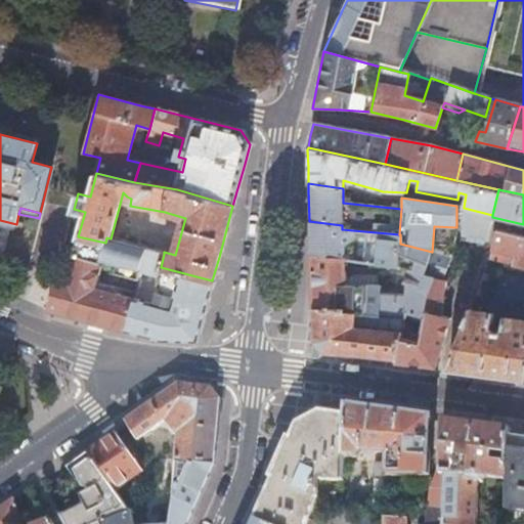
[(492,217),(492,215),(464,208),(464,238),(486,243),(489,227),(492,217)]
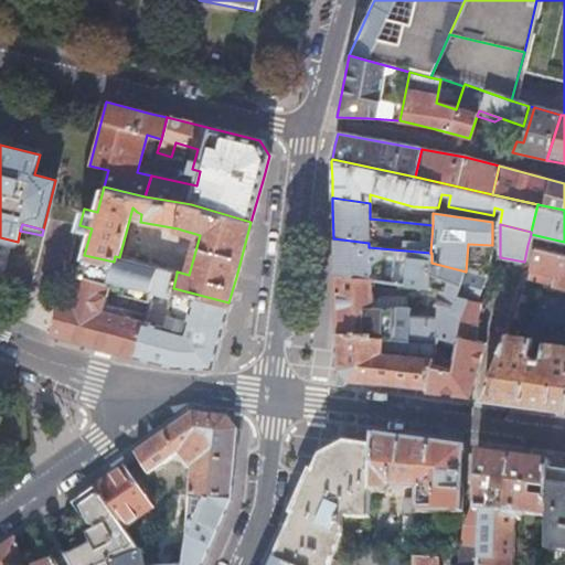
[(369,243),(333,238),(333,257),(334,275),(372,280),(429,290),(432,263),(432,253),(430,253),(369,247),(369,243)]
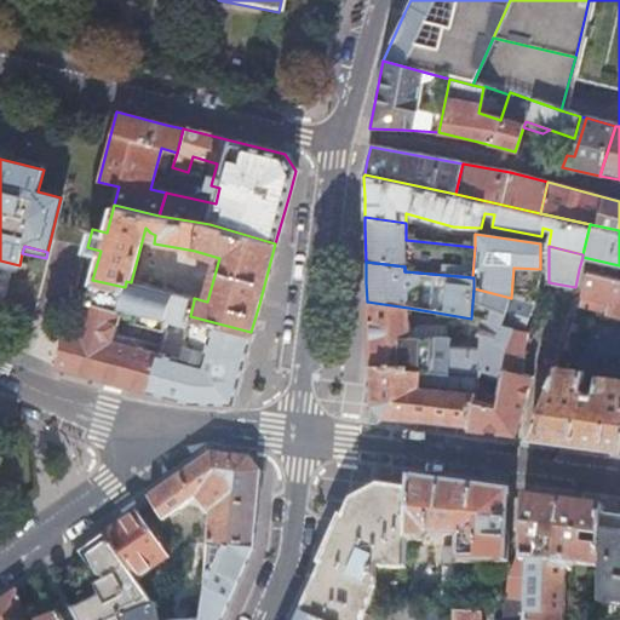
[(619,280),(586,273),(580,296),(577,306),(619,316),(619,280)]
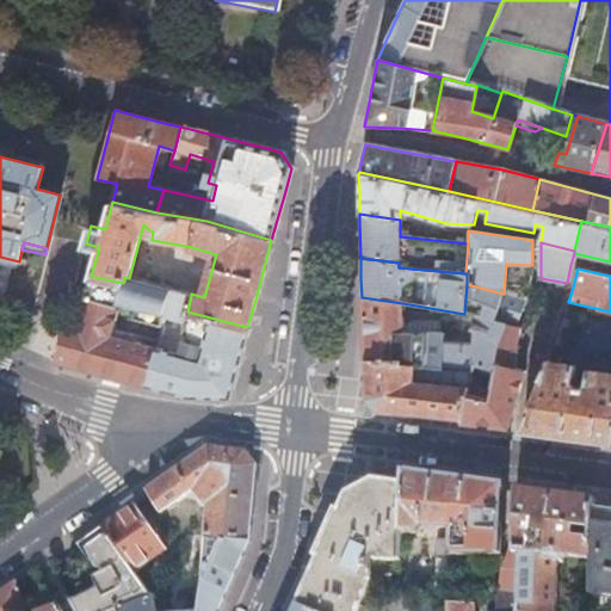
[(63,331),(55,359),(146,384),(155,347),(110,335),(119,300),(129,302),(128,318),(161,326),(165,308),(170,290),(129,278),(124,277),(123,283),(91,276),(74,333),(63,331)]
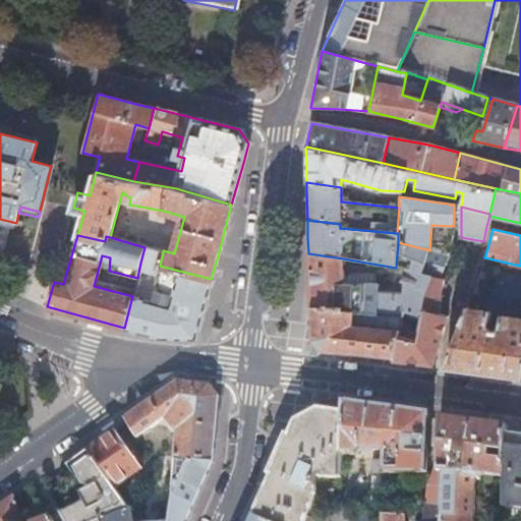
[(429,250),(398,242),(396,268),(396,269),(405,271),(401,281),(403,283),(401,295),(378,293),(379,286),(343,286),(343,258),(308,253),(309,280),(309,307),(342,307),(343,310),(351,311),(386,314),(399,315),(400,310),(419,314),(428,278),(440,280),(449,255),(429,250)]
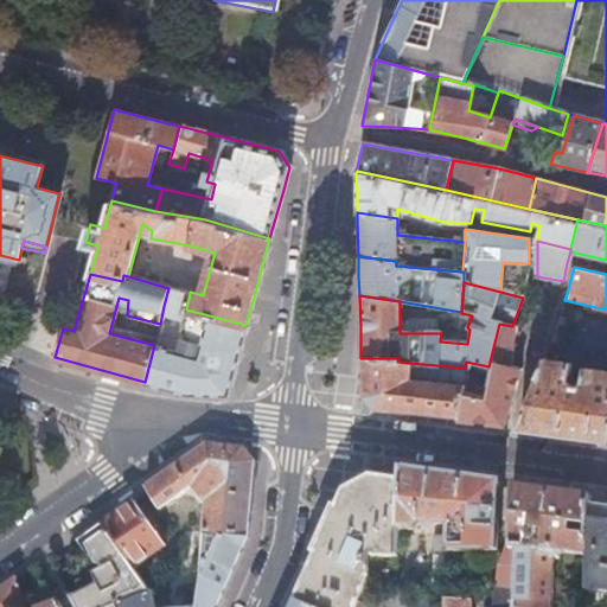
[(190,294),(168,288),(164,306),(184,311),(186,310),(190,294)]
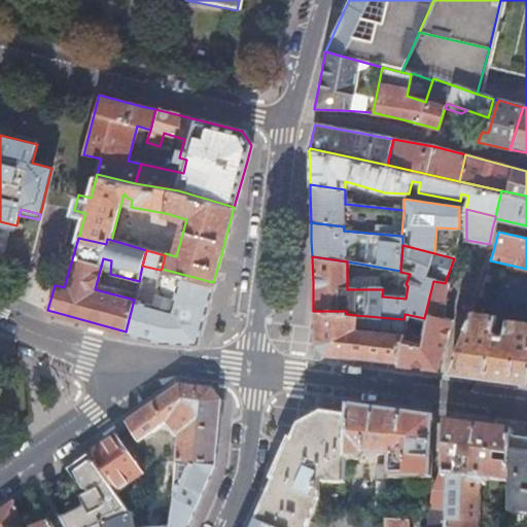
[(134,300),(126,331),(164,342),(197,344),(205,313),(213,282),(162,269),(160,270),(150,304),(134,300)]
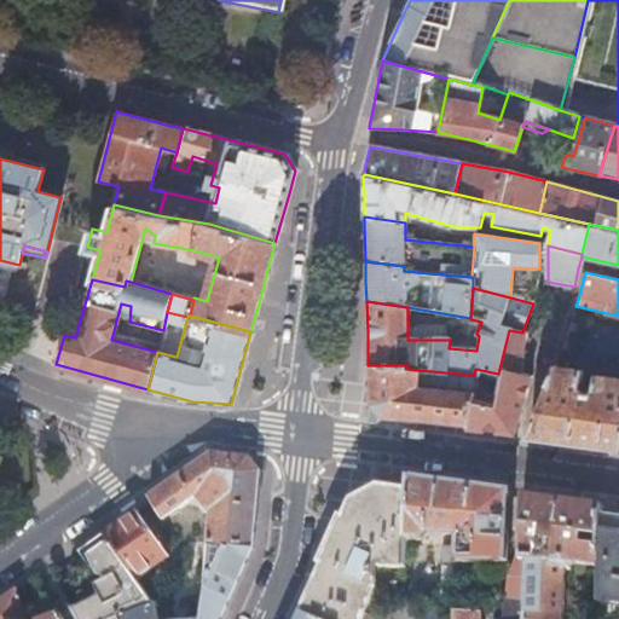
[(579,327),(570,323),(563,340),(560,348),(571,351),(579,327)]
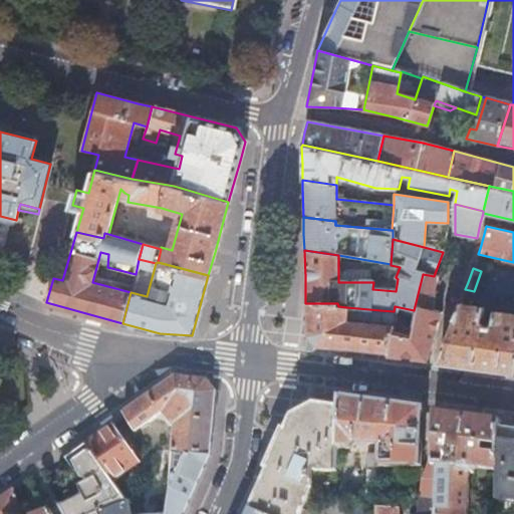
[(436,277),(434,276),(423,274),(414,310),(408,335),(392,332),(388,352),(387,352),(387,355),(414,358),(426,360),(441,313),(432,309),(436,277)]
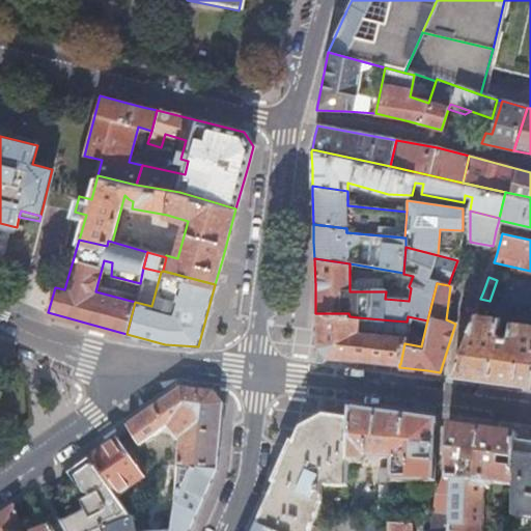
[(348,313),(315,313),(316,346),(326,357),(347,359),(399,364),(400,364),(404,343),(421,346),(427,320),(408,316),(407,322),(393,320),(391,335),(358,331),(358,317),(350,316),(348,313)]
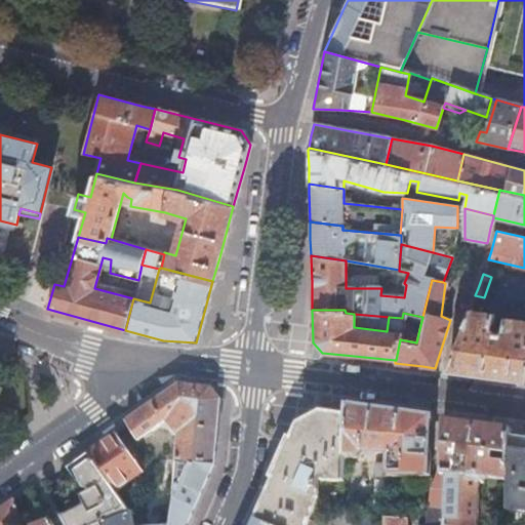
[(470,310),(448,370),(484,374),(487,375),(524,379),(524,322),(505,319),(502,332),(492,330),(494,314),(470,310)]
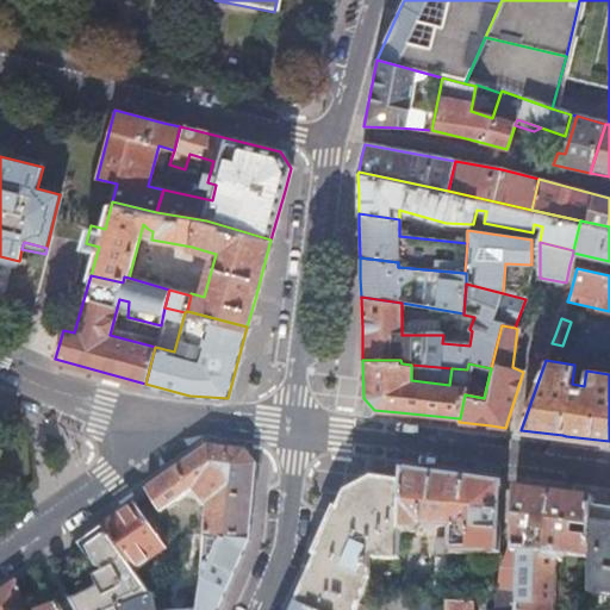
[(143,491),(147,496),(159,512),(185,496),(197,497),(199,505),(205,506),(203,536),(247,540),(249,518),(254,465),(249,459),(242,452),(232,450),(207,447),(187,461),(165,477),(143,491)]
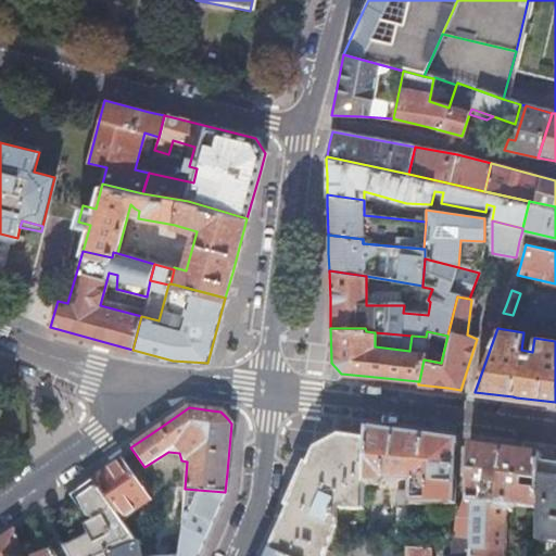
[(367,431),(366,442),(364,485),(376,485),(383,478),(412,479),(412,485),(406,484),(403,487),(403,490),(397,490),(396,508),(406,508),(406,502),(454,504),(456,443),(440,441),(416,438),(367,431)]
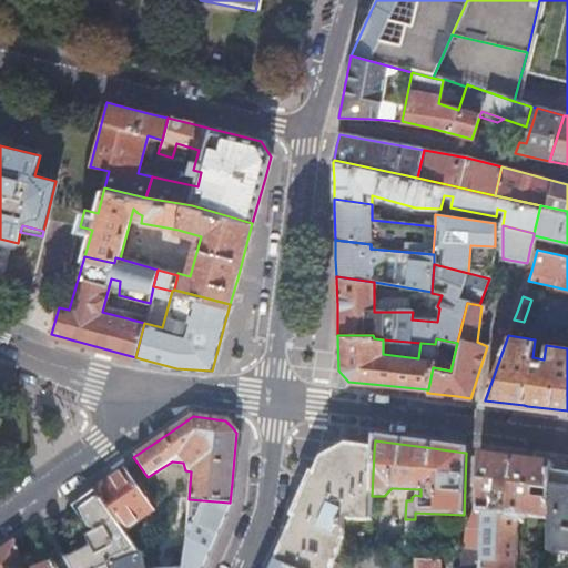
[(328,567),(341,541),(341,525),(337,523),(340,519),(343,520),(371,521),(372,496),(374,452),(346,446),(323,459),(312,484),(292,528),(275,565),(273,567),(328,567)]
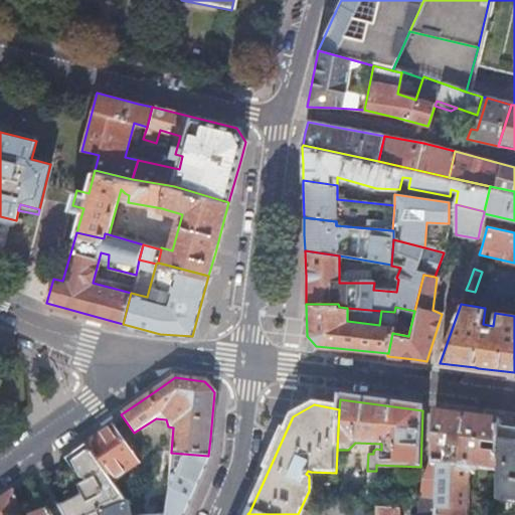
[(499,420),(435,412),(433,464),(431,464),(423,481),(419,514),(467,514),(470,468),(498,472),(499,431),(499,420)]
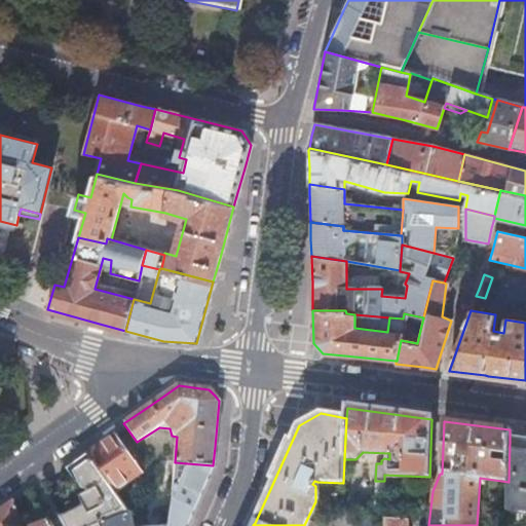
[(104,443),(85,456),(112,494),(140,475),(113,437),(104,443)]
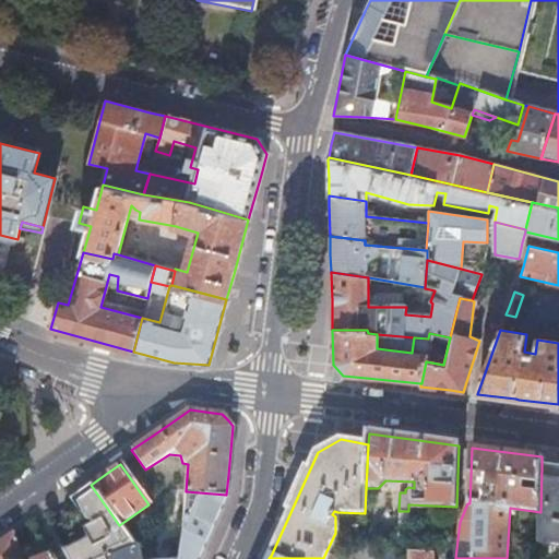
[(558,470),(542,467),(540,512),(539,548),(558,548),(558,470)]
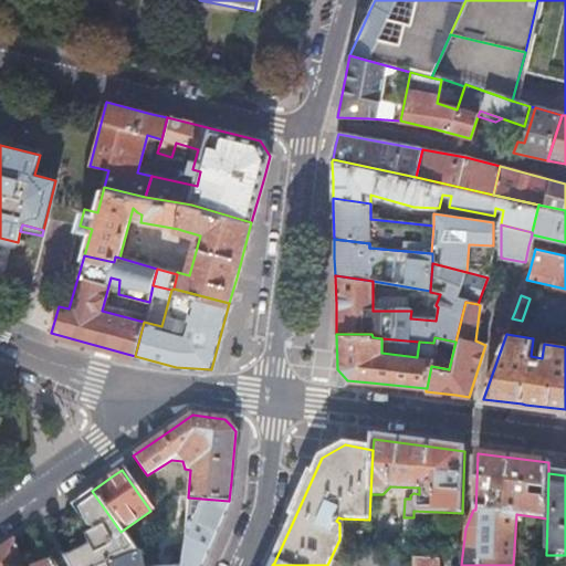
[(138,565),(136,555),(121,532),(92,491),(70,505),(80,520),(85,516),(91,528),(85,546),(63,558),(67,565),(138,565)]
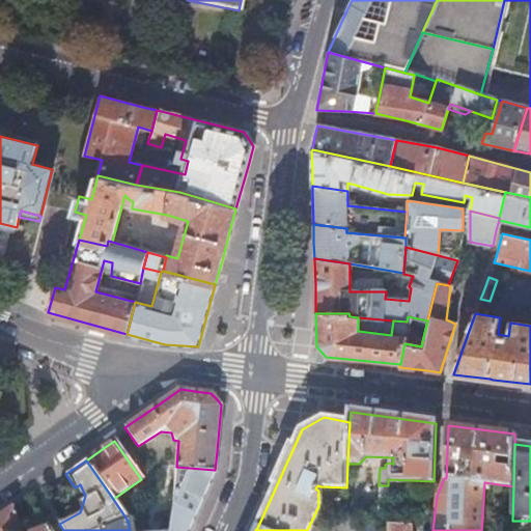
[(169,530),(187,530),(200,502),(215,470),(176,467),(175,480),(176,481),(169,530)]
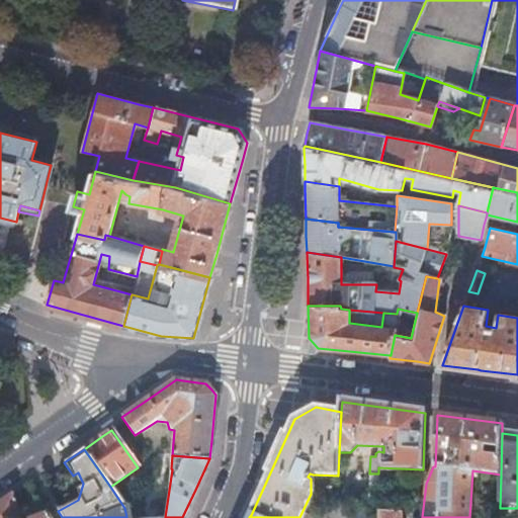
[(0,501),(0,517),(51,517),(50,514),(36,517),(22,517),(11,493),(11,494),(0,501)]
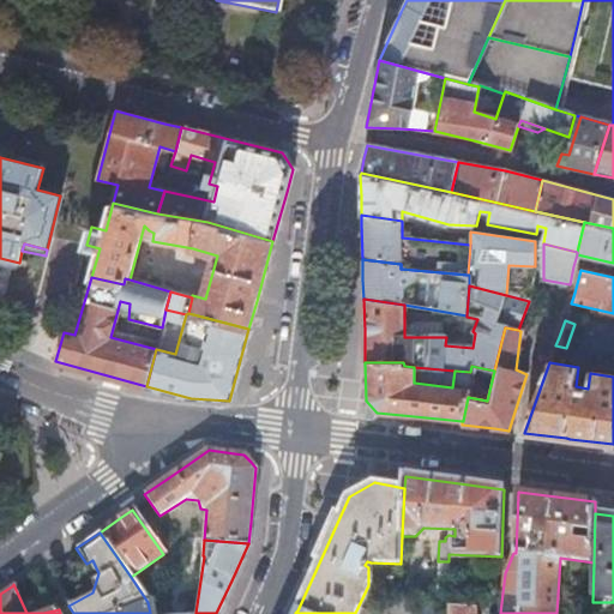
[(446,601),(415,597),(414,613),(447,613),(447,607),(447,601),(446,601)]
